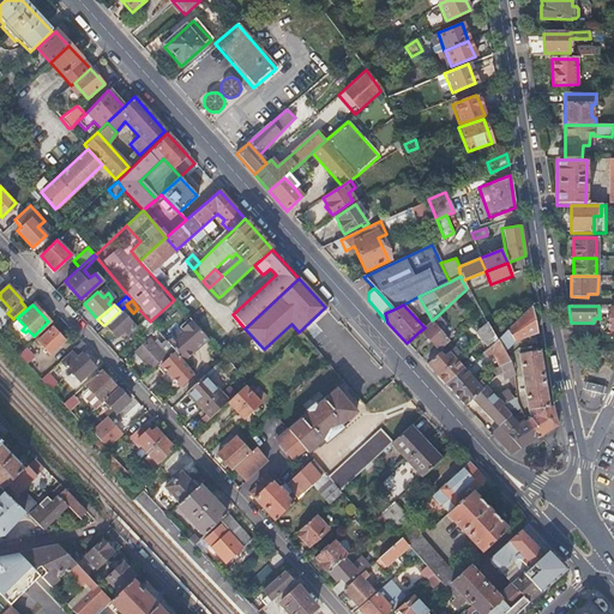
[(530,307),(495,339),(504,351),(515,341),(536,332),(530,307)]
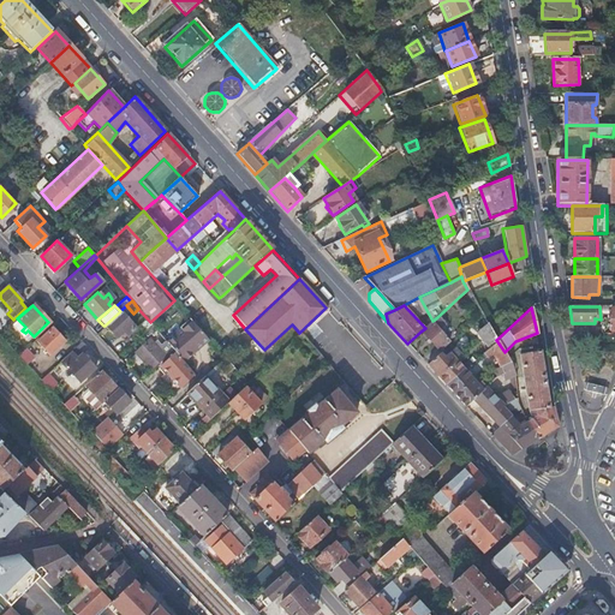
[(120,311),(105,326),(115,338),(123,330),(126,335),(135,328),(120,311)]
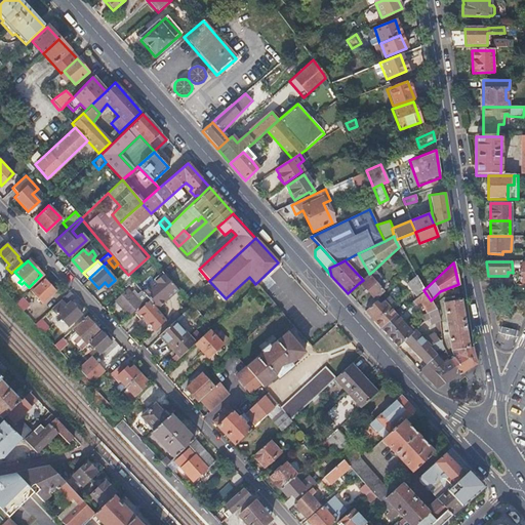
[(155,281),(142,292),(147,298),(149,300),(156,310),(178,290),(161,271),(153,279),(155,281)]
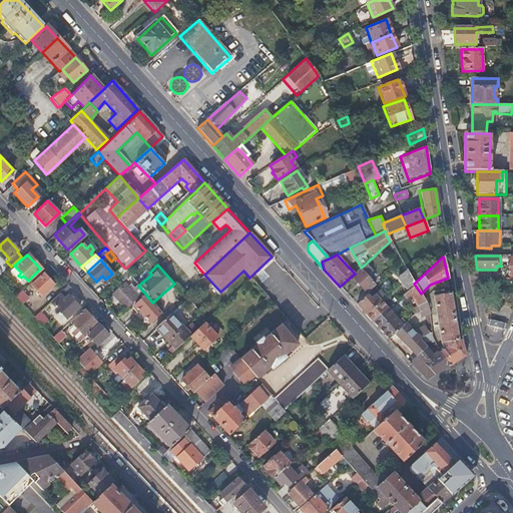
[(355,274),(351,277),(365,294),(374,286),(365,276),(370,271),(365,265),(361,268),(355,274)]
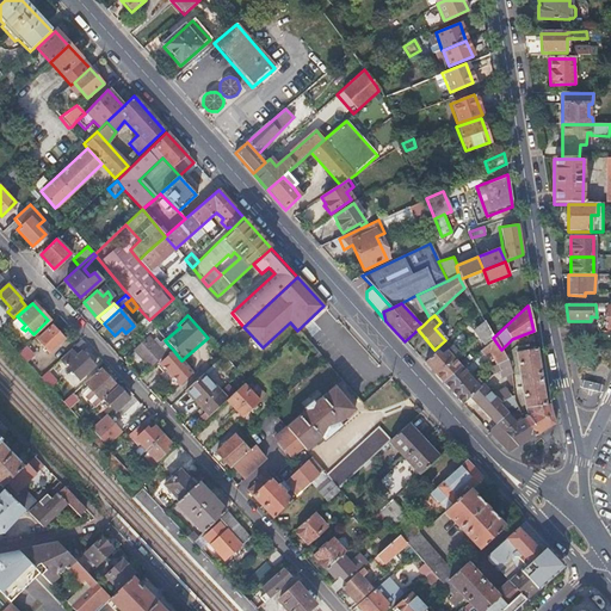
[(25,325),(17,316),(11,322),(28,340),(34,334),(28,328),(25,331),(22,328),(25,325)]
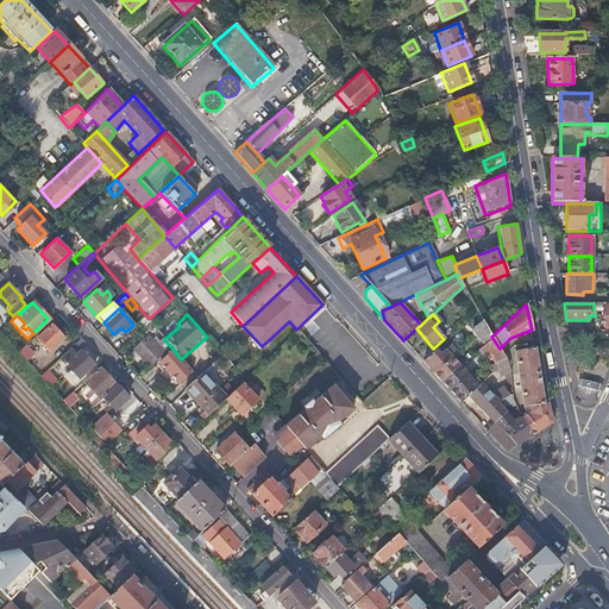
[(470,330),(484,344),(491,337),(482,319),(470,330)]
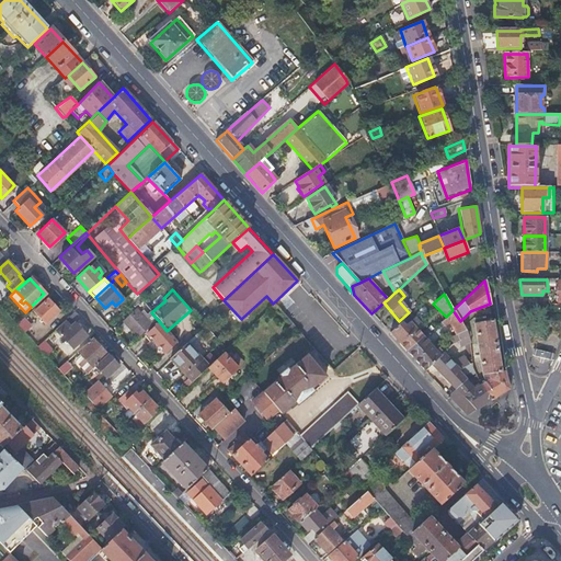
[(138,296),(132,301),(136,305),(141,299),(138,296)]
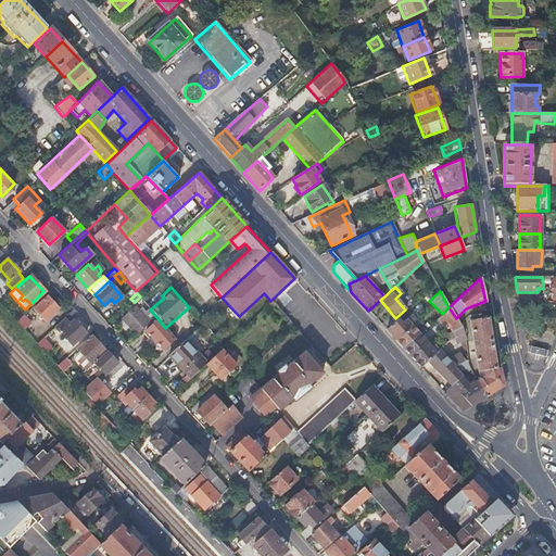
[(58,308),(46,297),(33,310),(43,321),(58,308)]
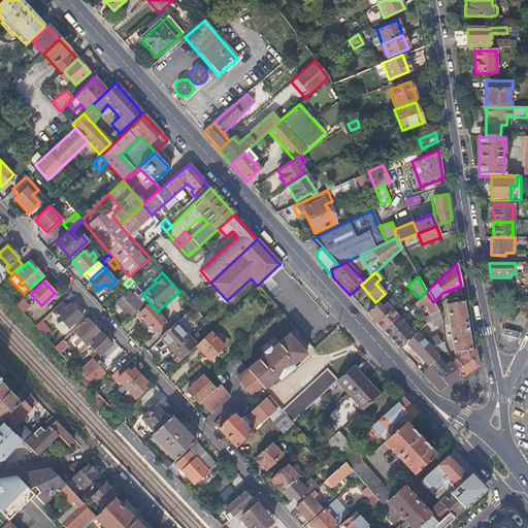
[(114,301),(129,317),(147,300),(142,294),(140,294),(139,295),(135,291),(131,295),(127,290),(114,301)]
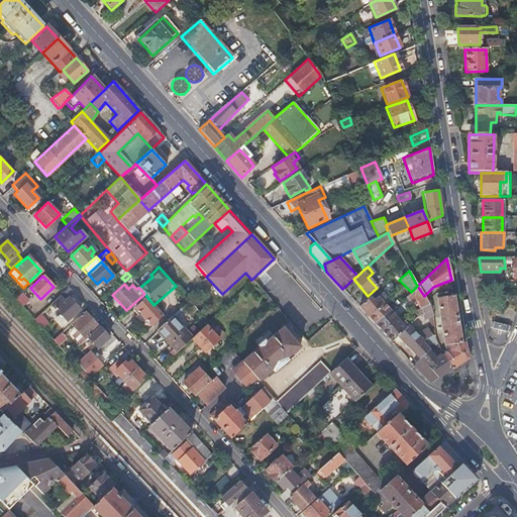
[(411,292),(405,297),(409,301),(413,297),(419,310),(428,306),(429,304),(424,296),(417,286),(411,292)]
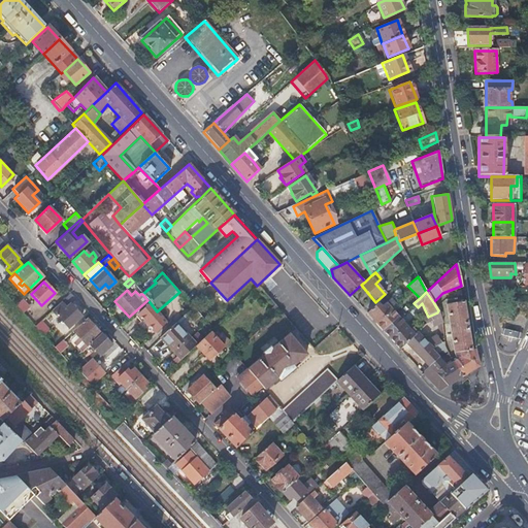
[(74,298),(69,293),(52,309),(57,316),(56,317),(67,329),(80,317),(69,303),(74,298)]
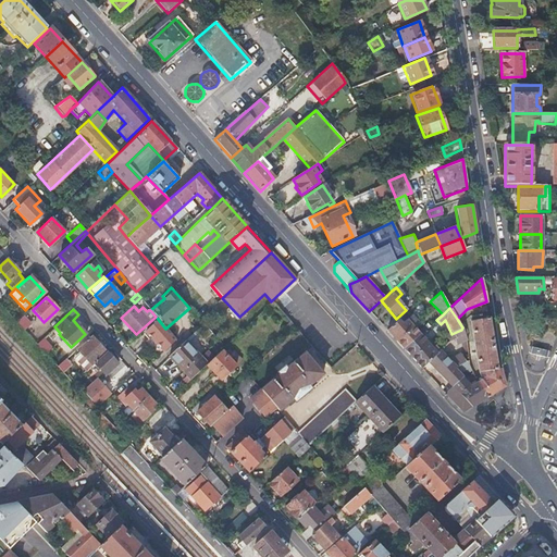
[(23,329),(32,323),(24,313),(15,320),(23,329)]
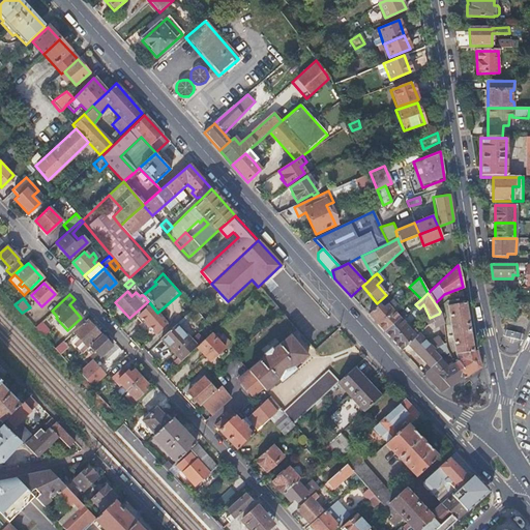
[(385,302),(387,304),(392,312),(396,307),(389,299),(387,301),(385,302)]
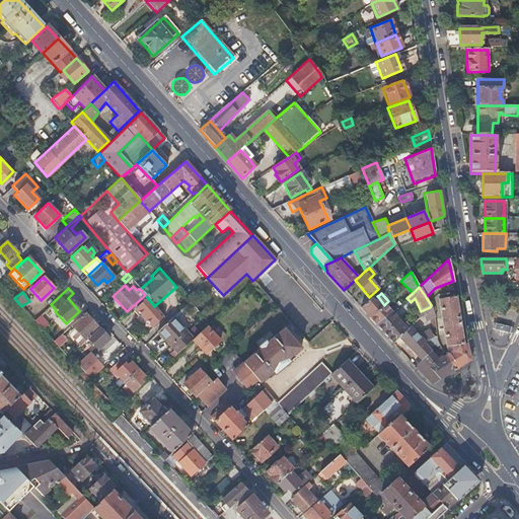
[(445,357),(455,369),(470,359),(466,343),(462,345),(459,320),(458,314),(454,296),(437,299),(439,311),(446,350),(447,355),(445,357)]
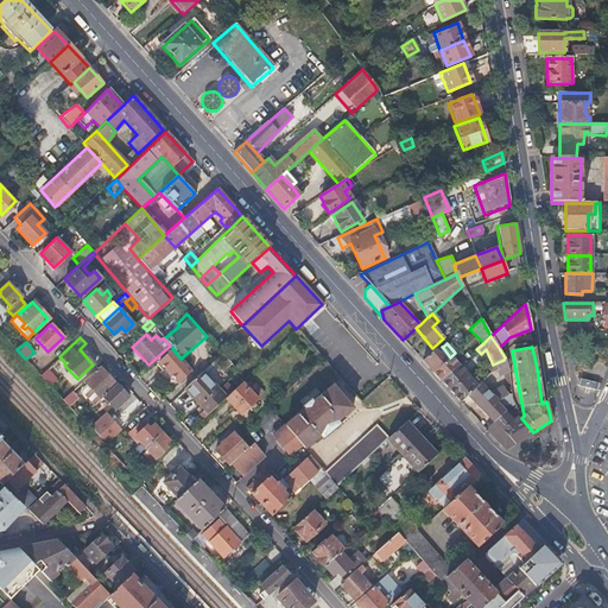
[(158,361),(179,384),(187,377),(185,375),(191,371),(181,359),(172,348),(158,361)]
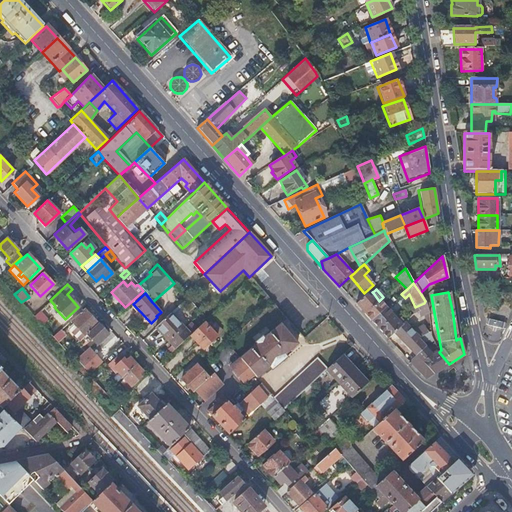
[(366,295),(355,304),(371,322),(386,308),(379,301),(374,294),(371,296),(370,294),(367,296),(366,295)]
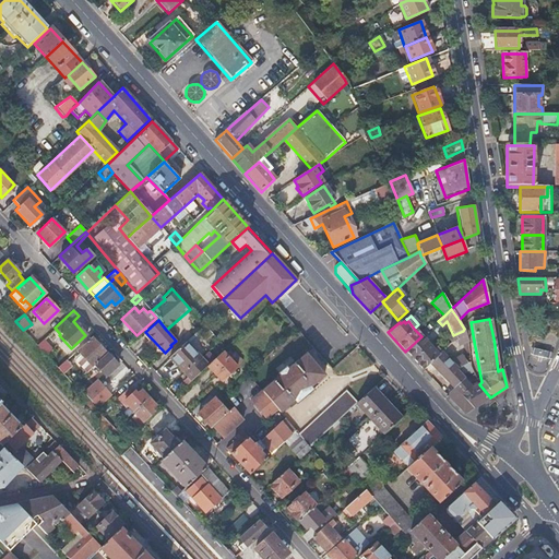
[(463,331),(453,335),(448,337),(452,345),(456,342),(458,346),(467,343),(468,341),(463,331)]
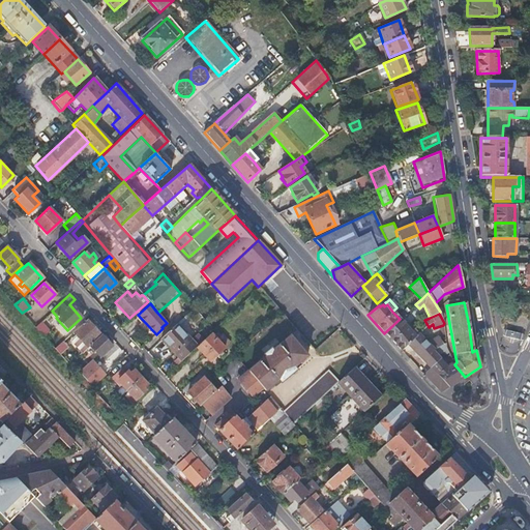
[(86,319),(72,332),(88,349),(89,347),(100,335),(86,319)]
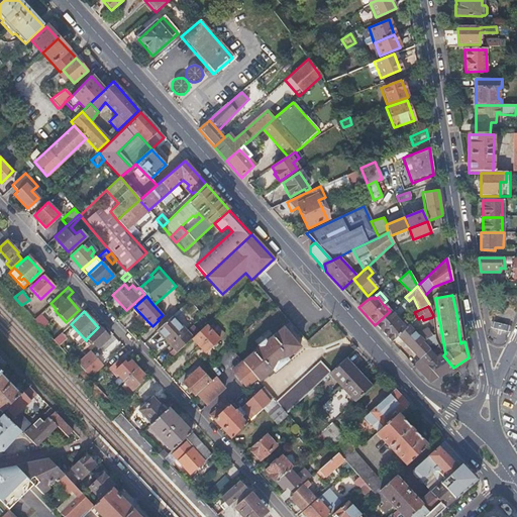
[(390,311),(375,325),(391,343),(398,336),(405,328),(402,325),(404,323),(399,317),(397,319),(390,311)]
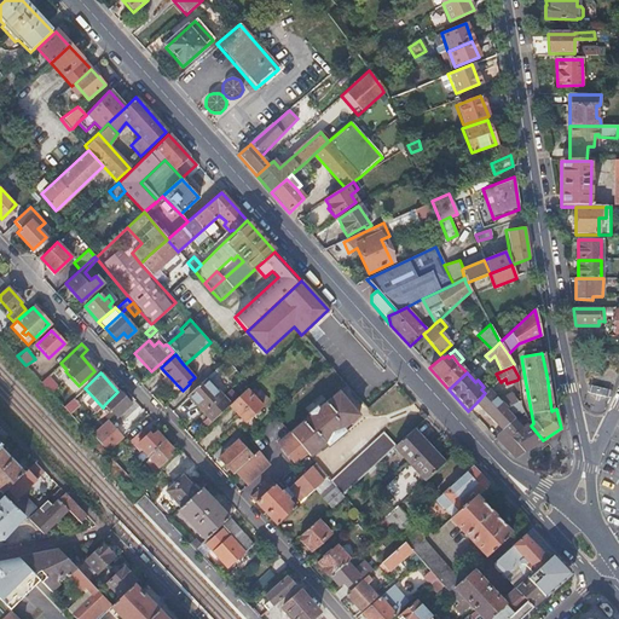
[(58,386),(47,375),(40,381),(51,393),(58,386)]
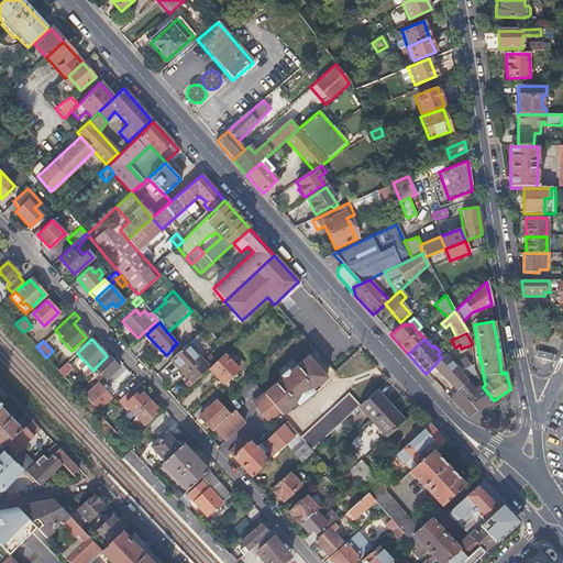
[(186,344),(169,360),(185,375),(200,360),(186,344)]
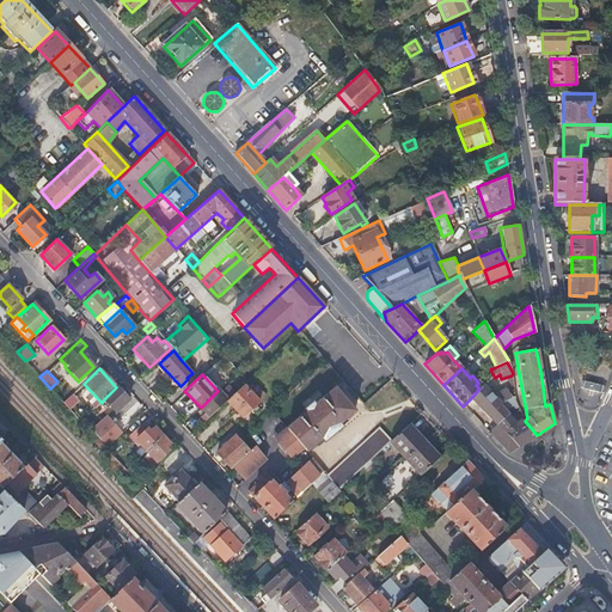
[(102,403),(84,384),(77,391),(95,410),(102,403)]
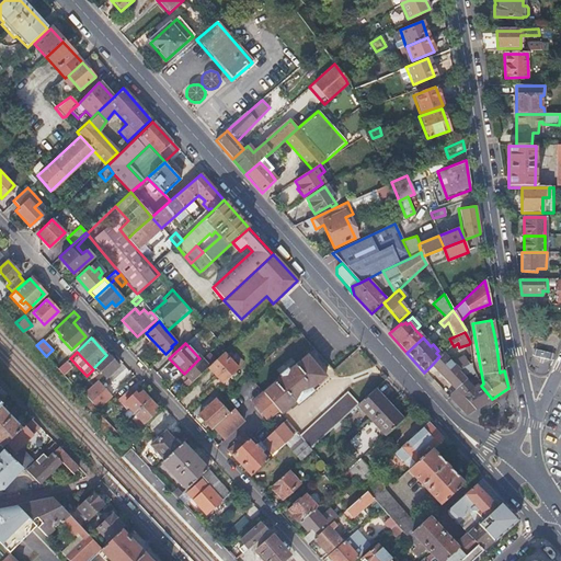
[(222,353),(207,367),(220,382),(238,368),(228,358),(222,353)]
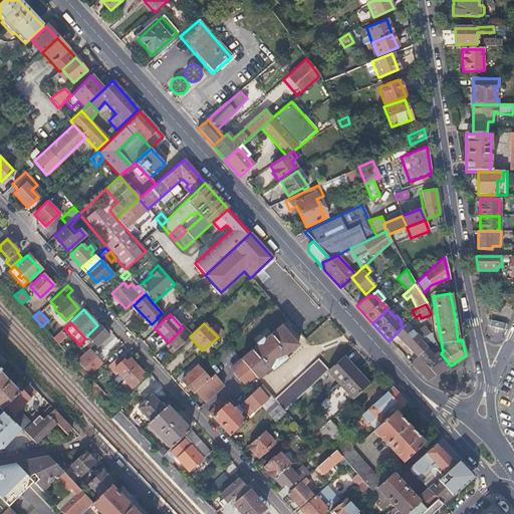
[(209,328),(218,337),(223,332),(215,323),(209,328)]
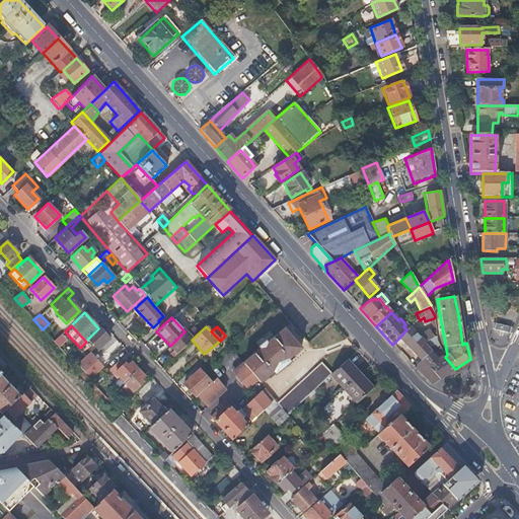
[(406,329),(399,338),(422,361),(431,350),(438,343),(436,337),(429,343),(427,341),(425,343),(410,326),(406,329)]
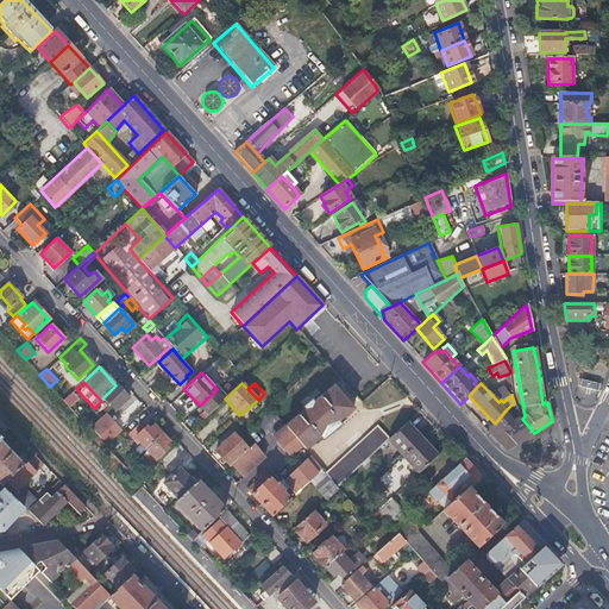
[(127,399),(115,385),(102,399),(113,410),(127,399)]
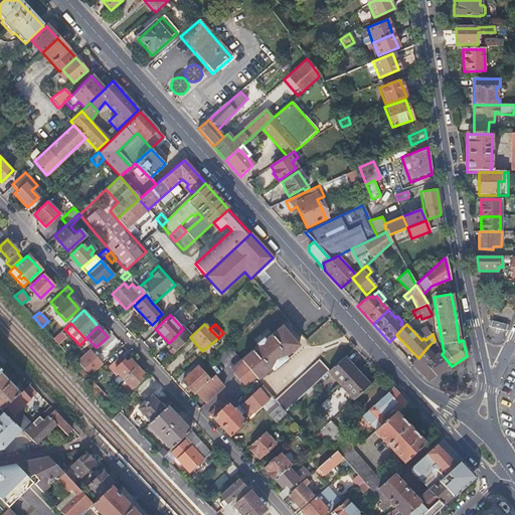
[(258,346),(241,361),(243,363),(254,376),(255,376),(258,379),(299,345),(281,326),(265,341),(263,338),(256,344),(258,346)]
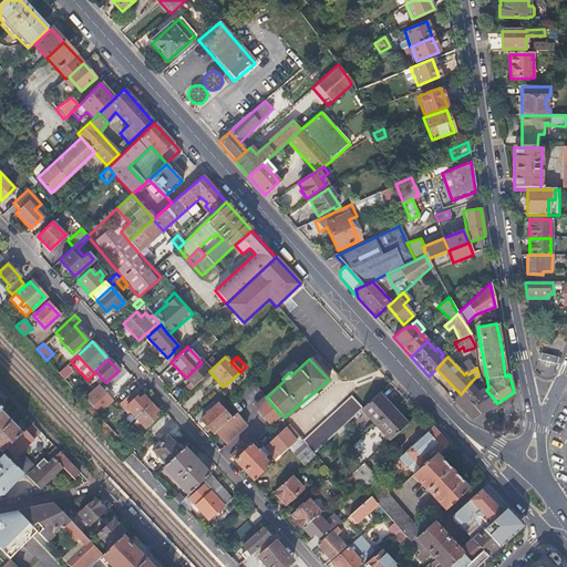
[(202,362),(186,378),(189,382),(186,387),(189,390),(209,371),(202,362)]
